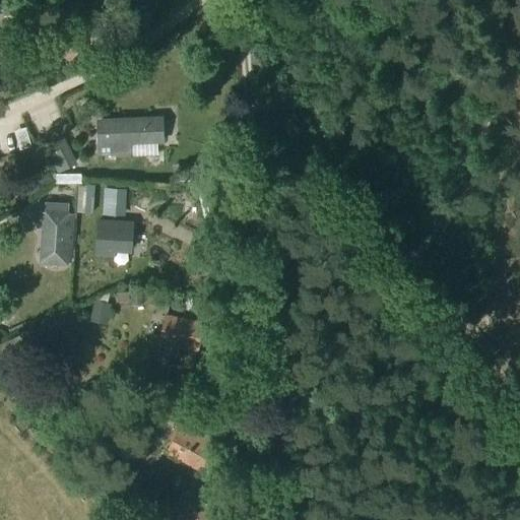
[(5,0),(1,1),(4,17),(18,15),(15,0),(5,0)]
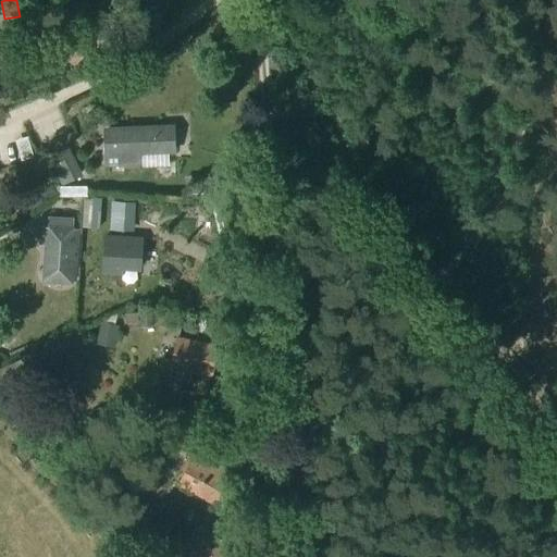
[(108,0),(96,0),(102,11),(112,7),(108,0)]
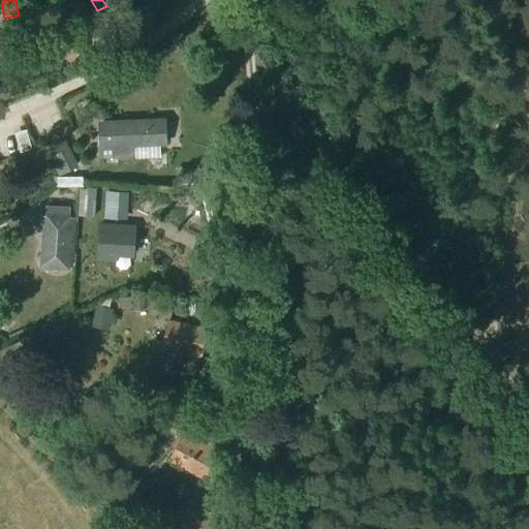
[(88,41),(61,24),(44,44),(71,64),(88,41)]
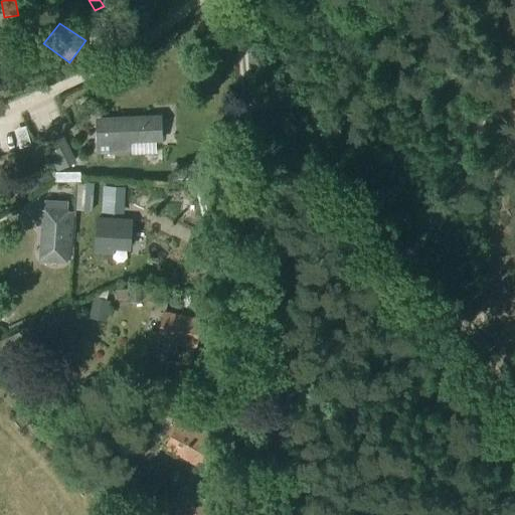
[(101,153),(123,153),(123,141),(158,140),(158,119),(100,121),(101,153)]
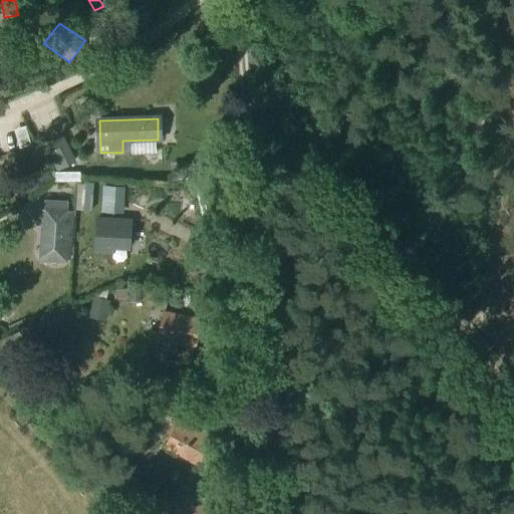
[(46,143),(56,167),(70,160),(59,137),(46,143)]
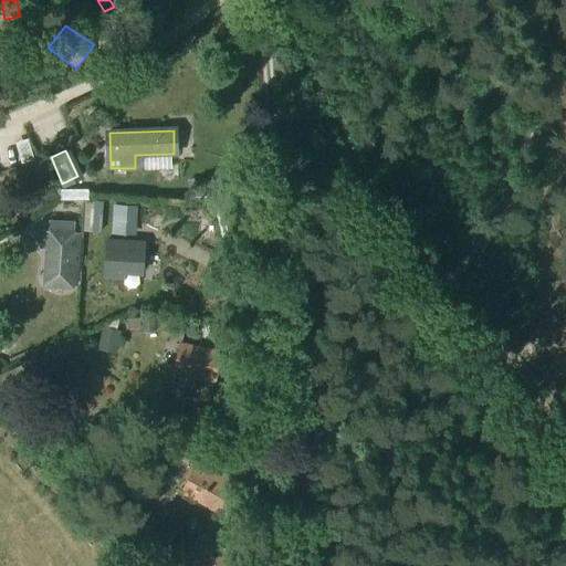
[(40,163),(29,167),(34,184),(46,179),(40,163)]
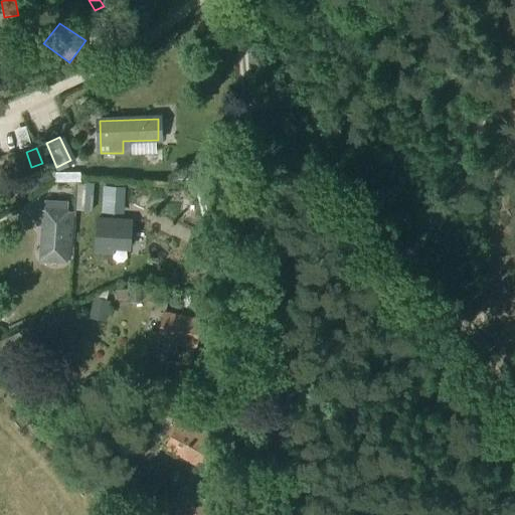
[(196,165),(185,165),(185,180),(196,180),(196,165)]
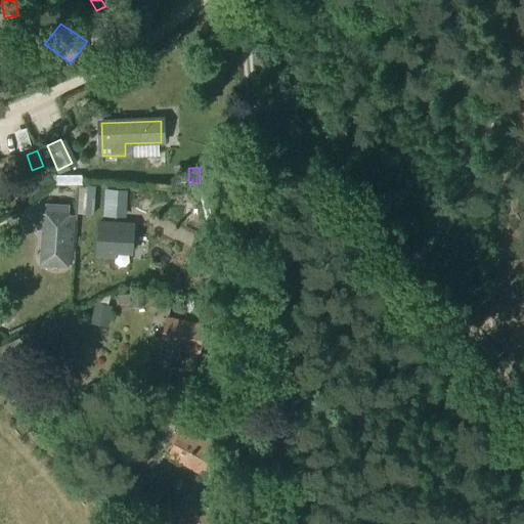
[(86,187),(84,216),(92,216),(94,188),(86,187)]
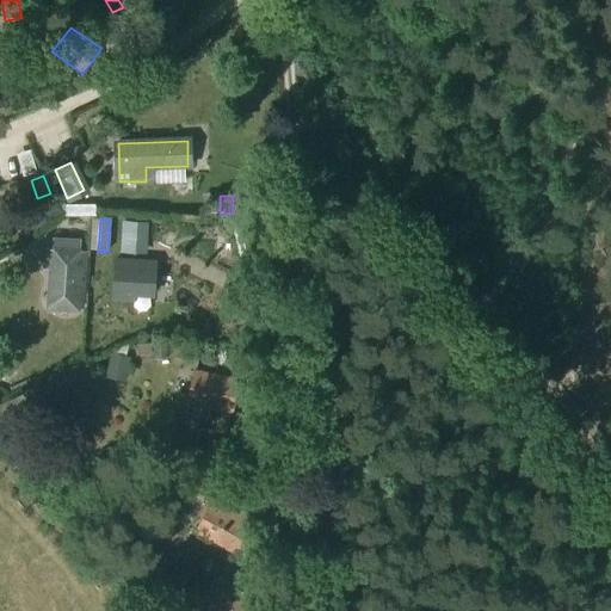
[(147,223),(123,222),(121,252),(146,253),(147,223)]
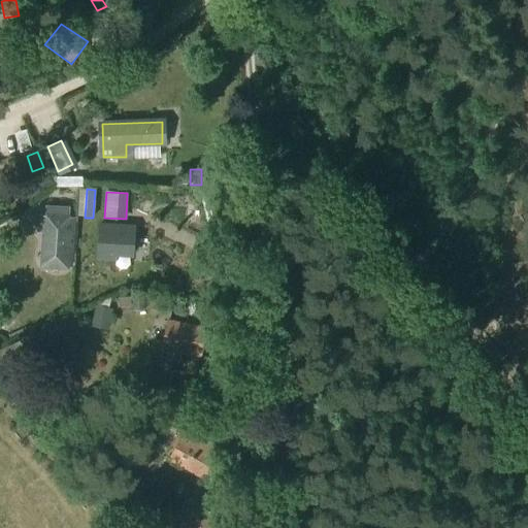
[(38,215),(37,234),(42,234),(40,261),(73,263),(76,218),(68,217),(68,207),(44,205),(44,216),(38,215)]
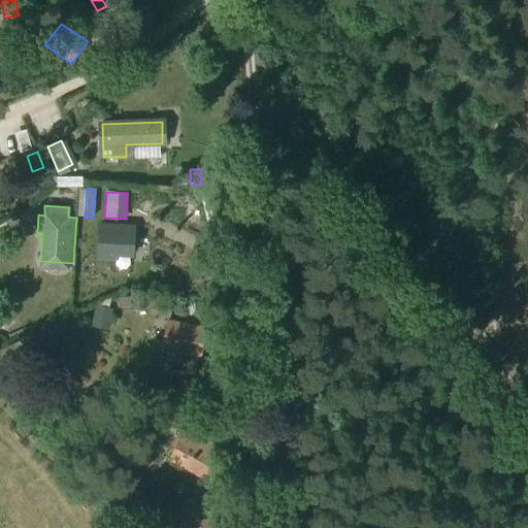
[(98,223),(96,261),(117,262),(117,257),(133,258),(135,226),(98,223)]
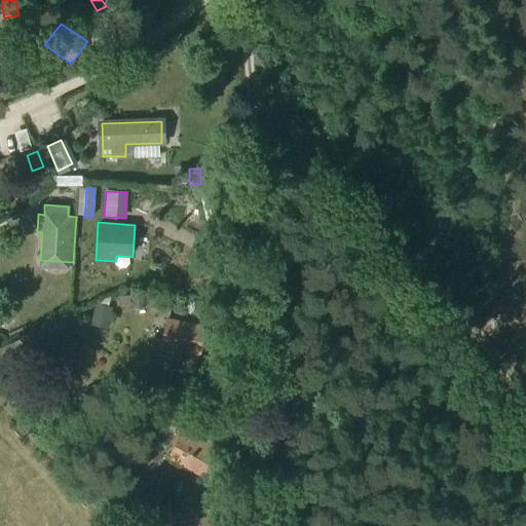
[(143,295),(132,295),(132,309),(143,309),(143,295)]
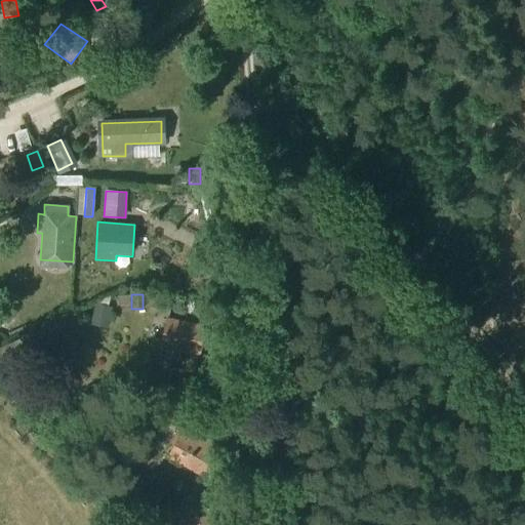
[(98,305),(93,326),(108,329),(113,308),(98,305)]
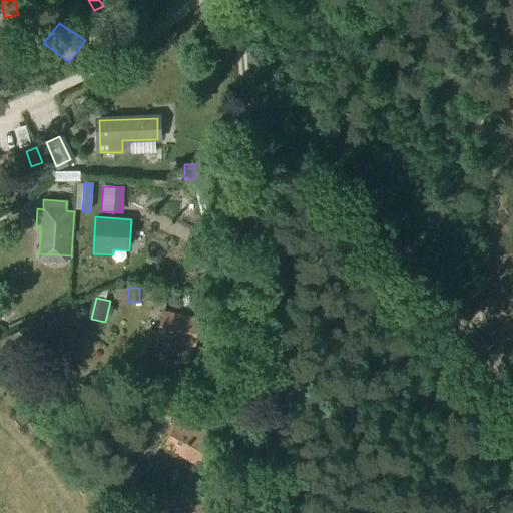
[(156,338),(154,347),(173,351),(175,343),(194,347),(200,319),(162,310),(155,338),(156,338)]
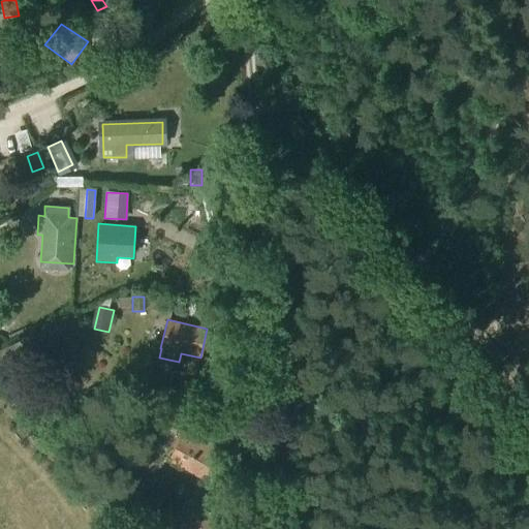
[(183,381),(181,392),(191,393),(193,383),(183,381)]
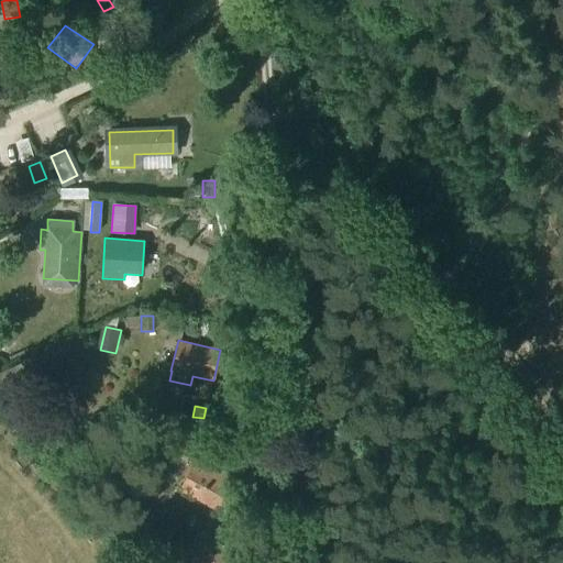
[(178,432),(199,444),(208,427),(187,416),(178,432)]
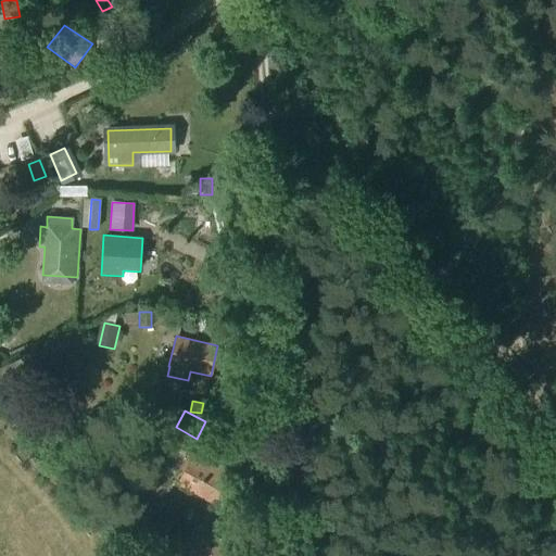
[(122,413),(104,417),(109,430),(125,425),(122,413)]
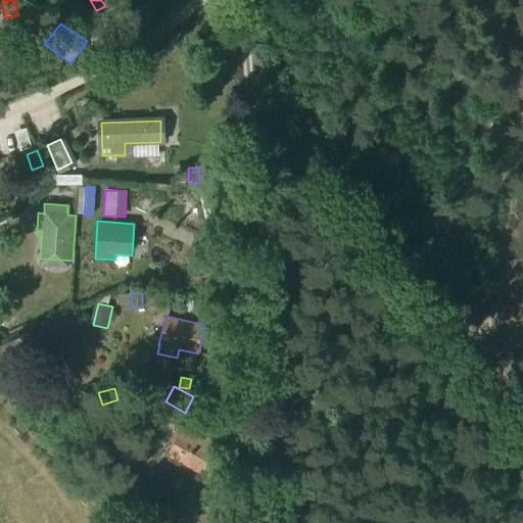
[(186,418),(165,456),(183,465),(203,427),(186,418)]
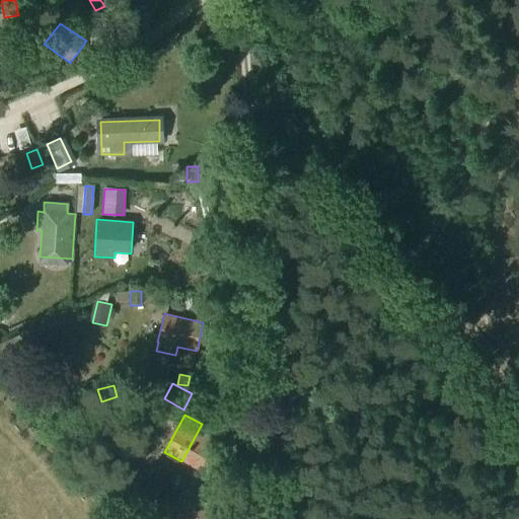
[(202,424),(181,461),(200,470),(212,449),(220,434),(204,425),(202,424)]
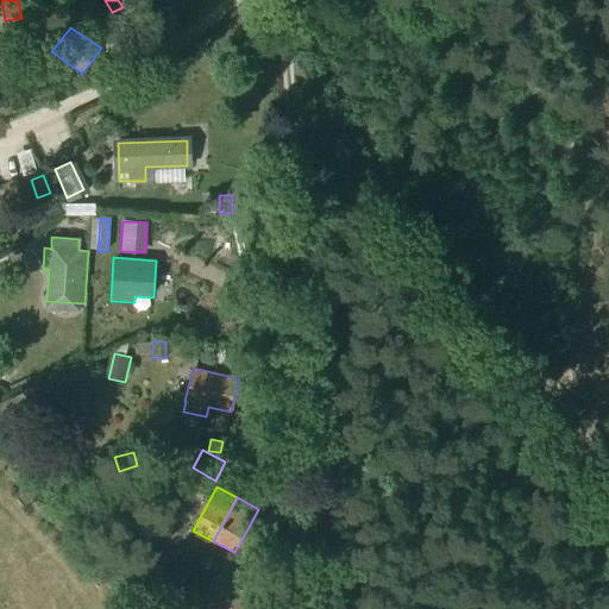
[(205,608),(245,608),(248,603),(208,595),(205,608)]
